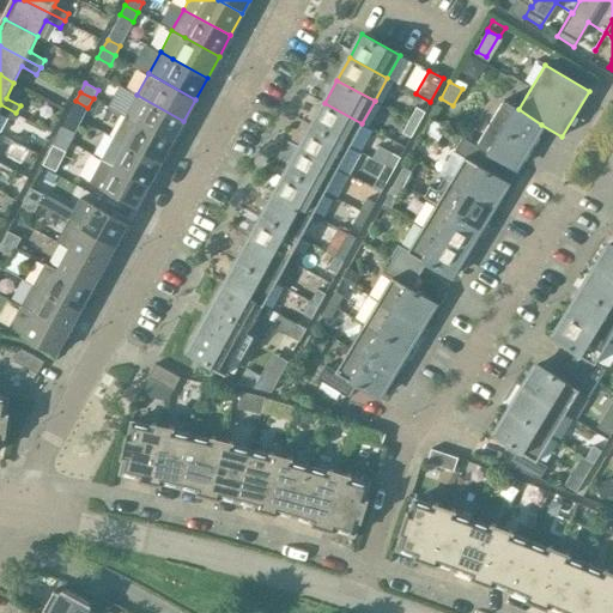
[(137,95),(125,116),(171,141),(183,121),(137,95)]
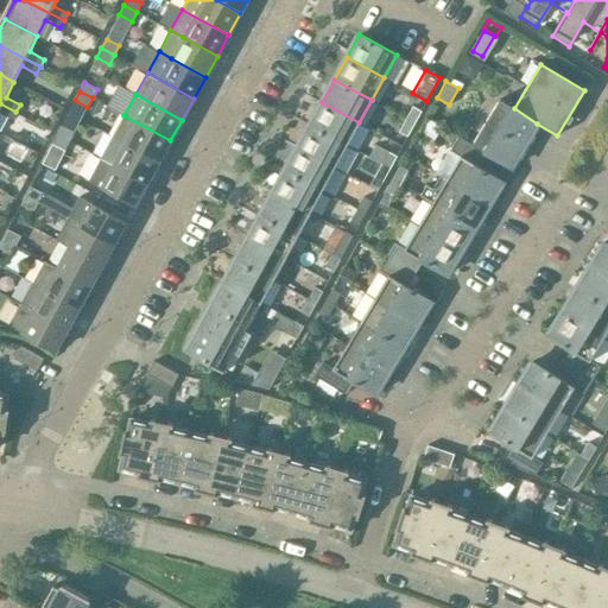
[(473,144),(487,153),(511,168),(537,124),(514,108),(500,99),(473,144)]
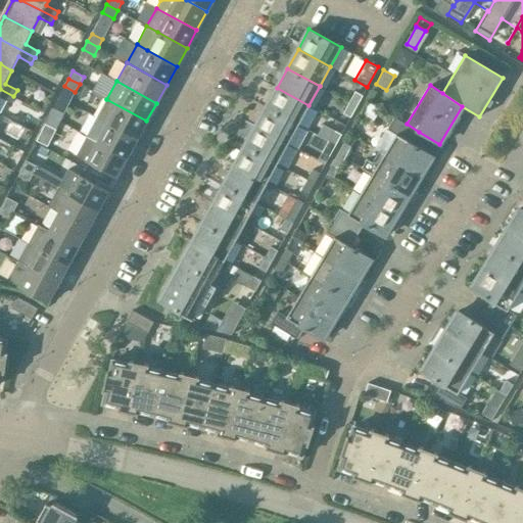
[(277,88),(267,107),(298,125),(308,105),(277,88)]
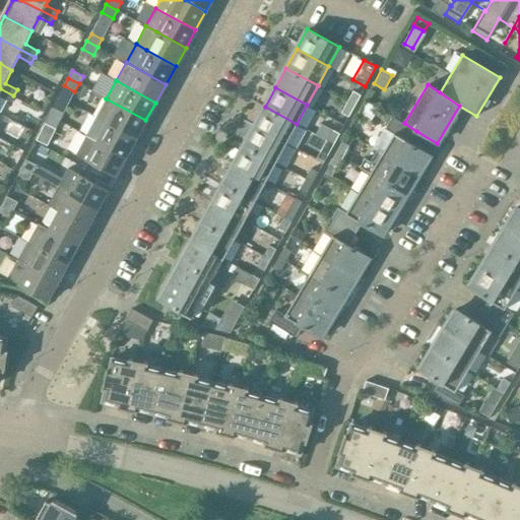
[(0,88),(0,95),(10,102),(13,95),(0,88)]
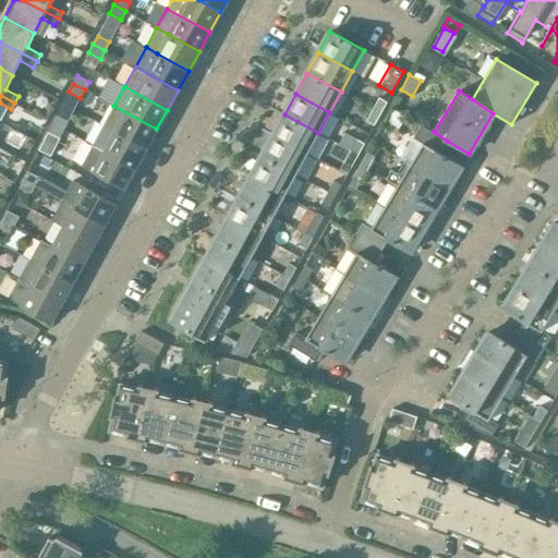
[(373,109),(380,113),(387,101),(378,97),(373,109)]
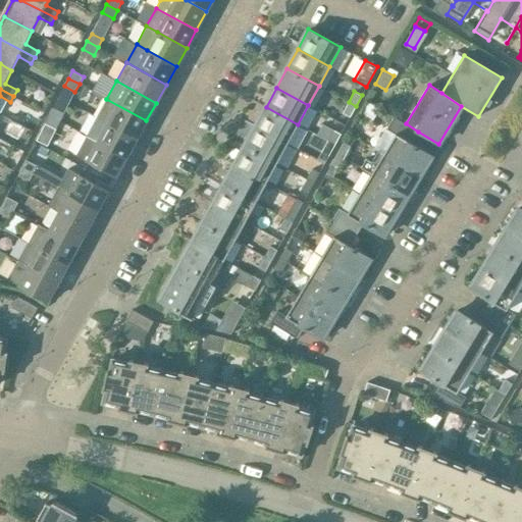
[(106,99),(96,117),(137,139),(146,120),(106,99)]
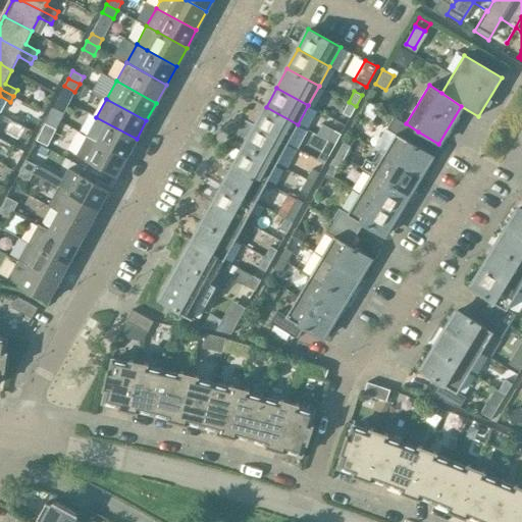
[(356,106),(349,102),(343,113),(350,116),(356,106)]
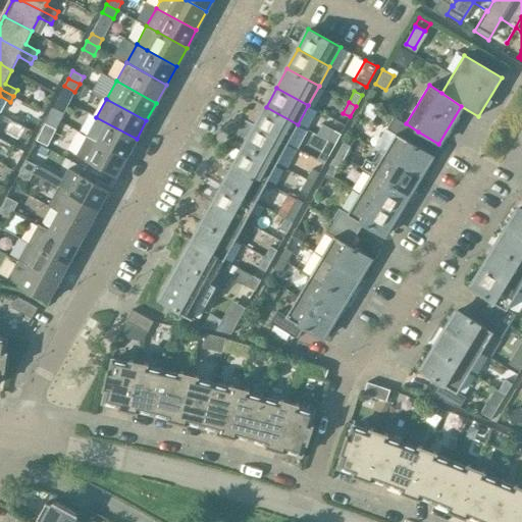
[(49,115),(60,121),(64,113),(53,107),(49,115)]
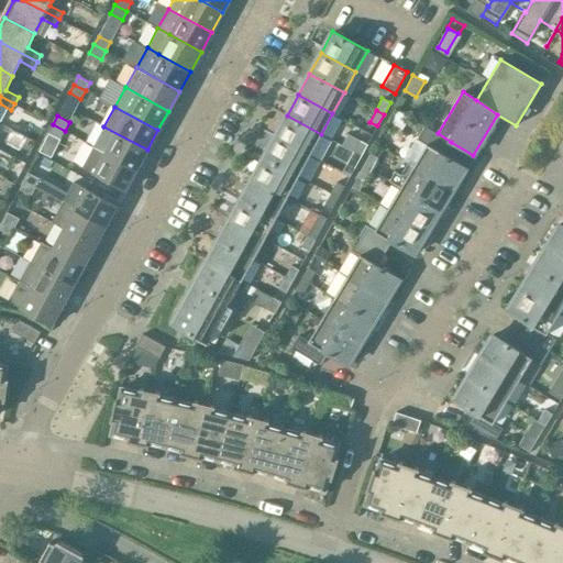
[(287,116),(275,136),(310,155),(321,134),(287,116)]
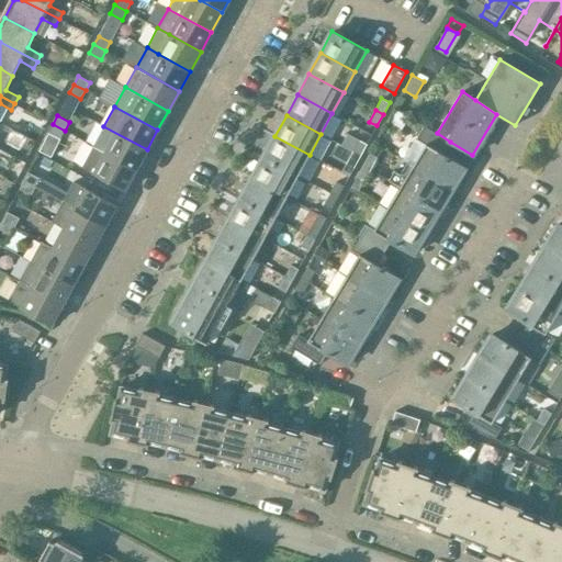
[(60,138),(65,131),(53,124),(48,133),(60,138)]
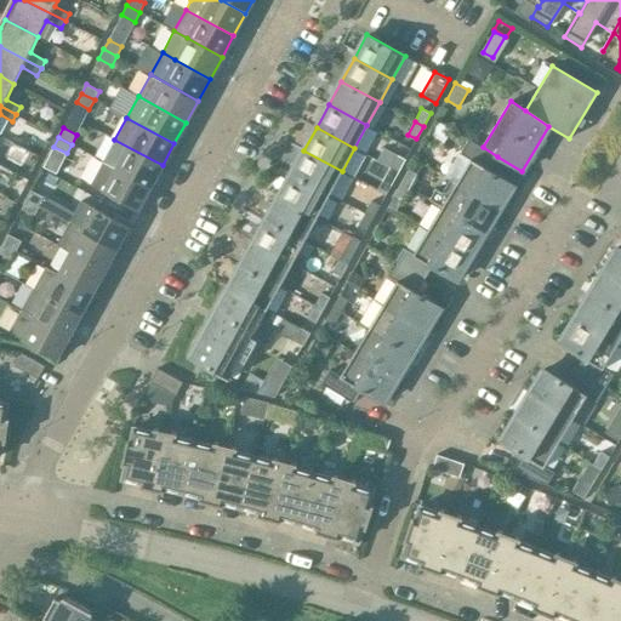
[(497,157),(483,147),(468,138),(460,153),(469,159),(456,183),(499,209),(513,184),(490,170),(497,157)]
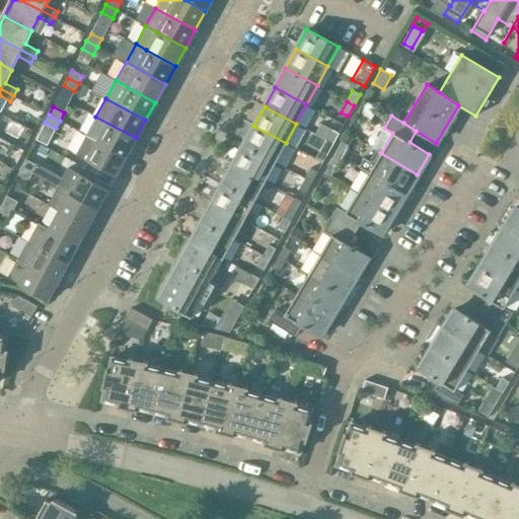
[(126,156),(136,138),(95,117),(85,135),(126,156)]
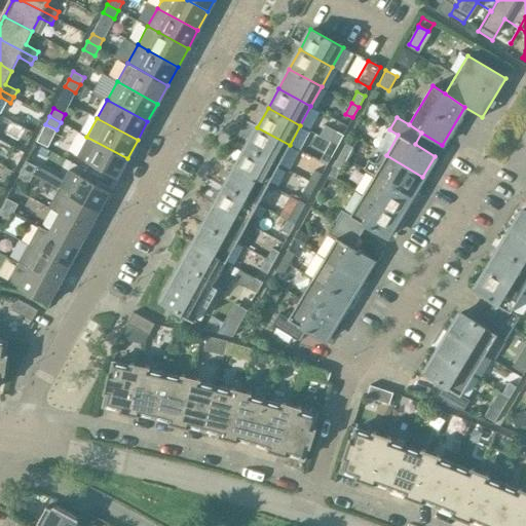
[(257,127),(247,147),(278,164),(290,145),(257,127)]
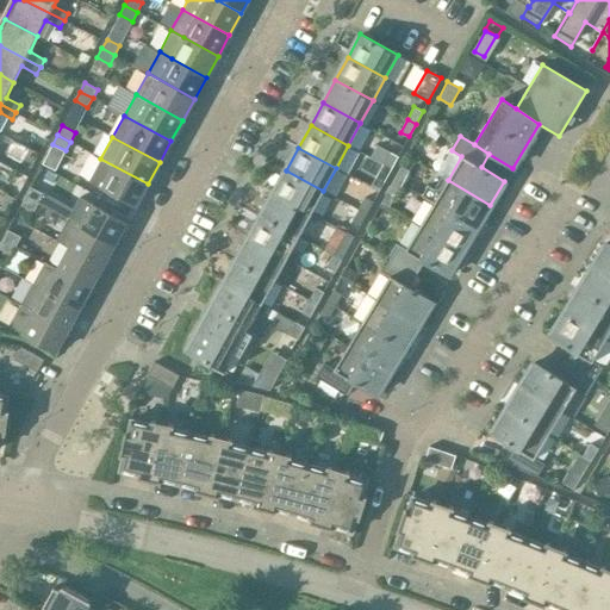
[(383,165),(391,169),(398,156),(390,151),(383,165)]
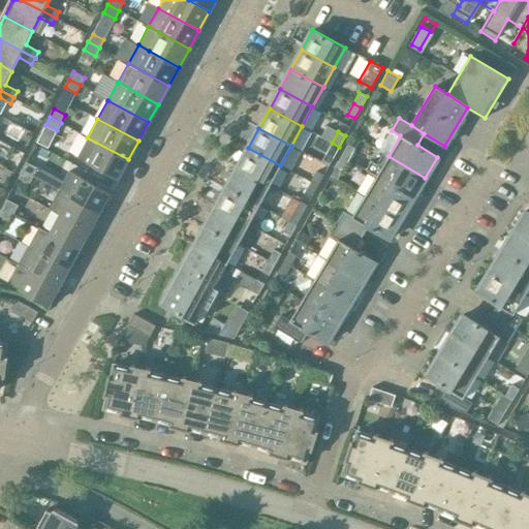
[(128,159),(87,137),(76,156),(118,179),(128,159)]
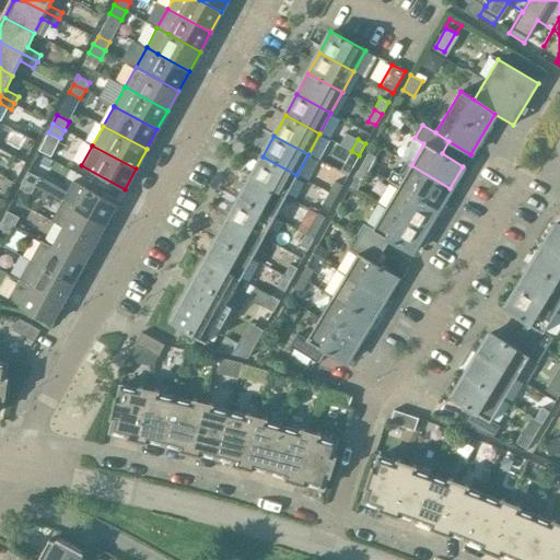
[(359,155),(351,151),(345,162),(352,166),(359,155)]
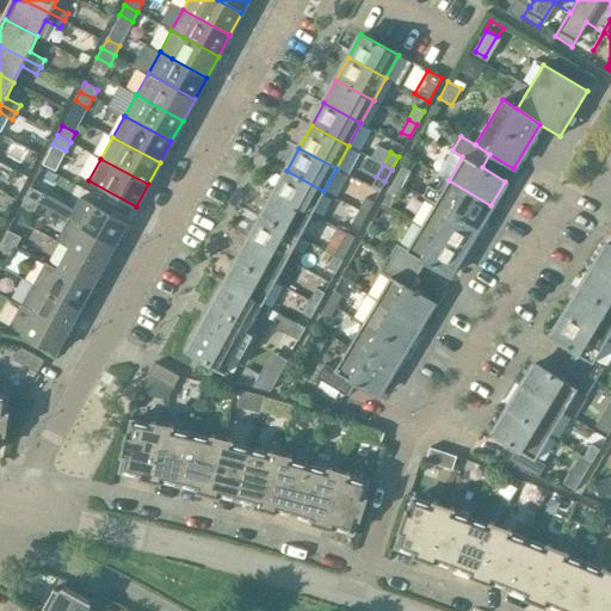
[(394,179),(402,184),(409,171),(401,166),(394,179)]
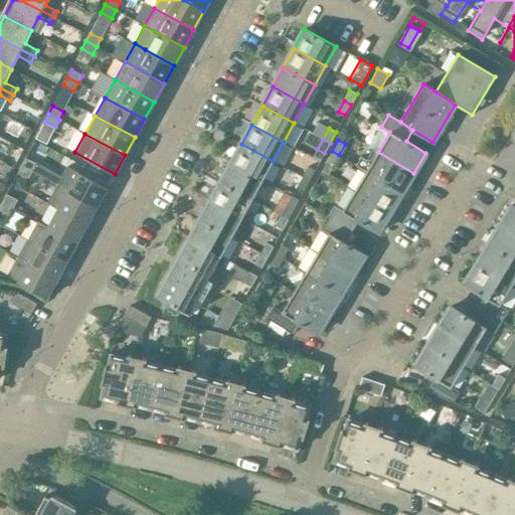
[(241,144),(230,163),(263,180),(273,161),(241,144)]
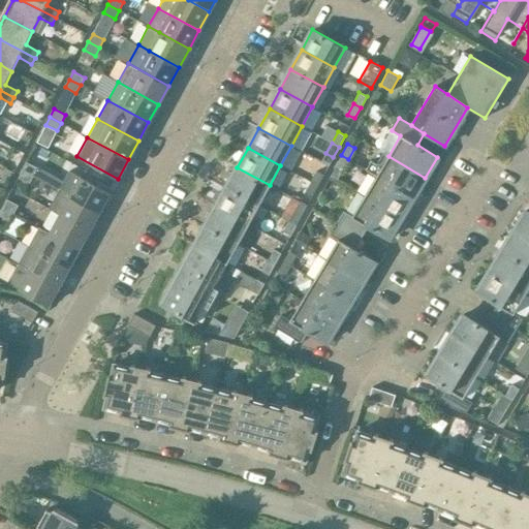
[(425,178),(389,156),(383,153),(376,164),(371,160),(366,169),(376,176),(412,197),(425,178)]
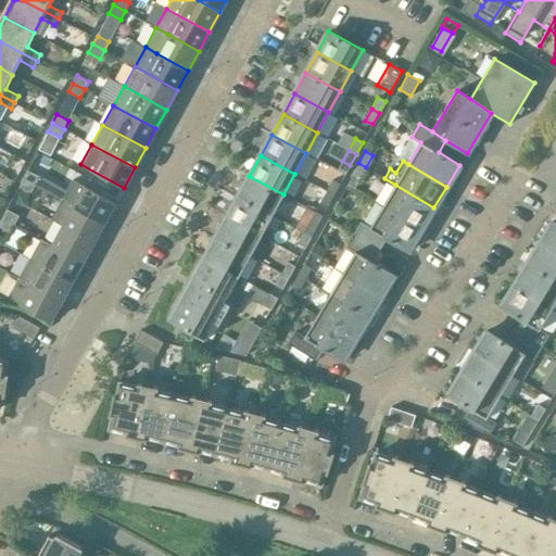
[(366,167),(358,163),(353,175),(361,179),(366,167)]
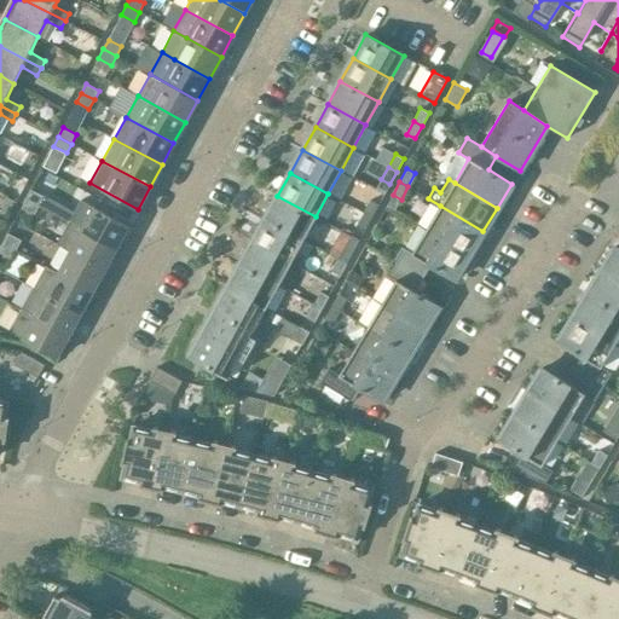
[(25,198),(39,206),(44,196),(30,189),(25,198)]
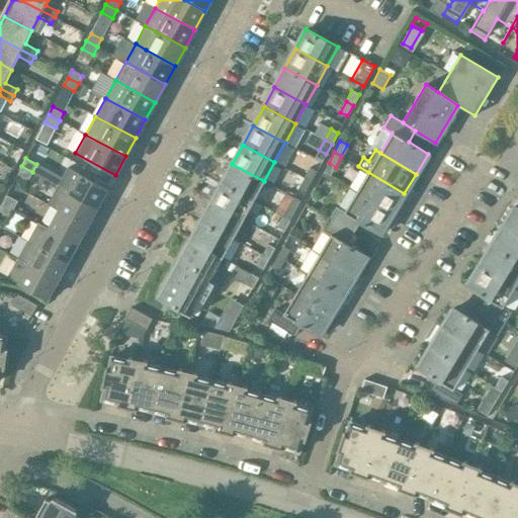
[(232,164),(222,183),(254,200),(264,181),(232,164)]
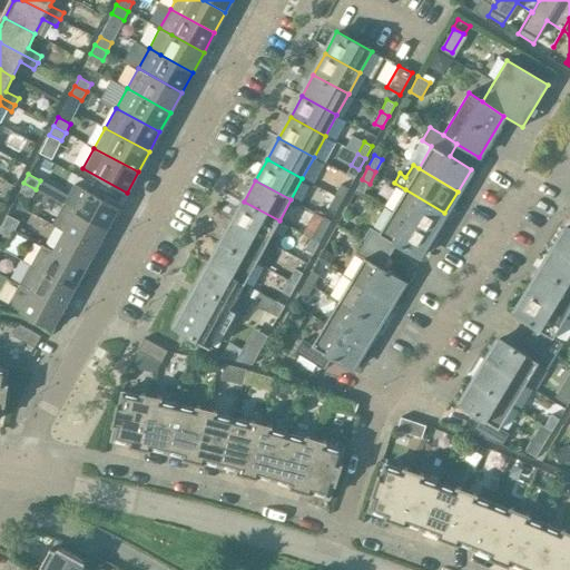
[(36,189),(23,183),(19,192),(31,198),(36,189)]
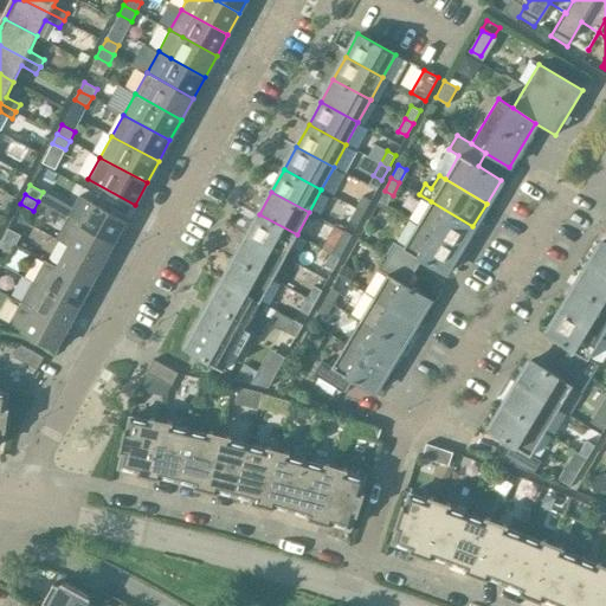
[(79,195),(68,218),(79,224),(114,243),(126,221),(91,202),(79,195)]
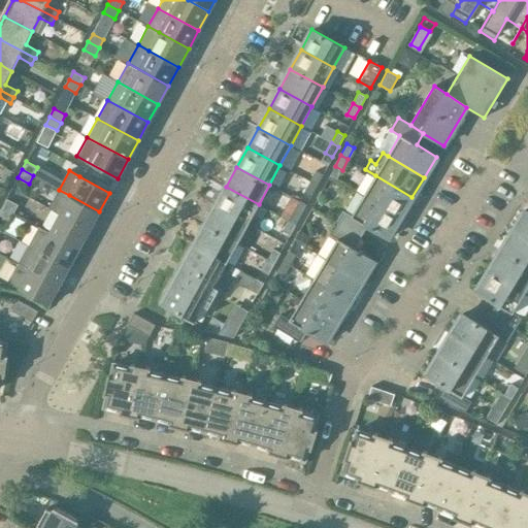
[(309,182),(317,186),(323,174),(316,170),(309,182)]
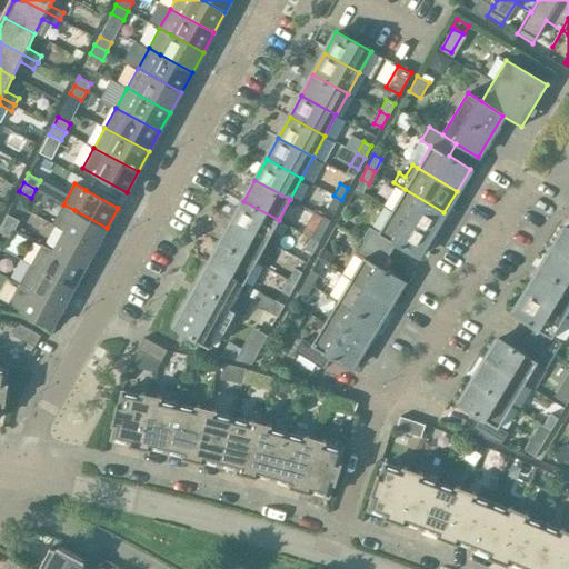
[(405,189),(391,211),(431,235),(443,212),(405,189)]
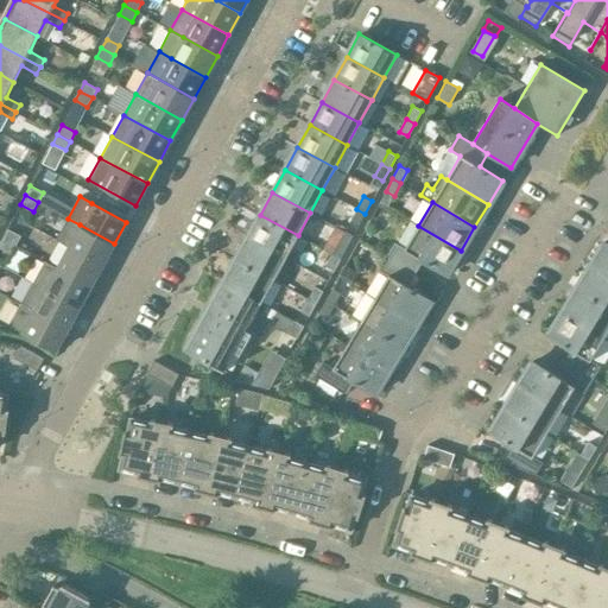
[(365,214),(356,209),(349,221),(358,226),(365,214)]
